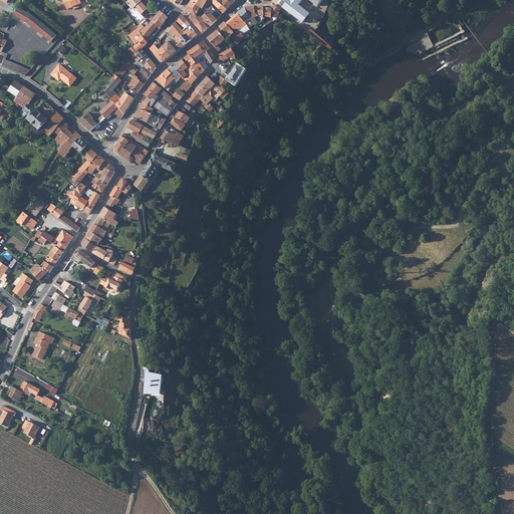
[(81,4),(82,5),(88,2),(86,0),(63,0),(67,9),(73,7),(74,9),(79,7),(78,5),(81,4)]
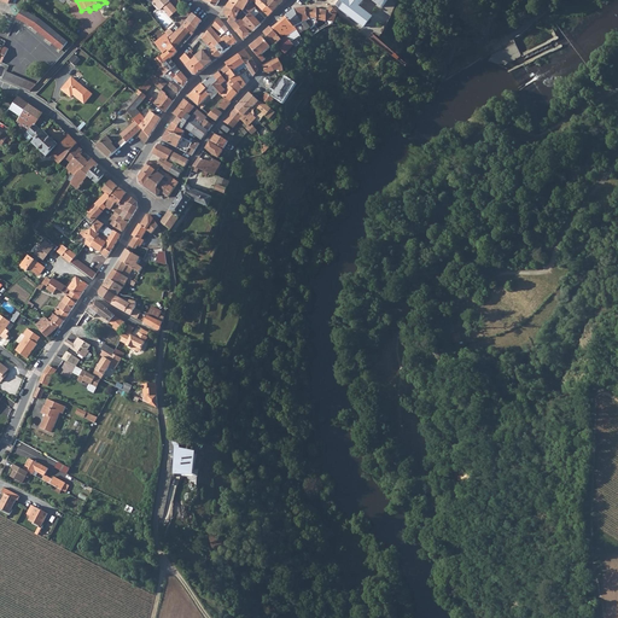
[(153,0),(155,0),(153,3),(161,11),(163,9),(168,13),(168,15),(170,18),(178,11),(168,0),(153,0)]
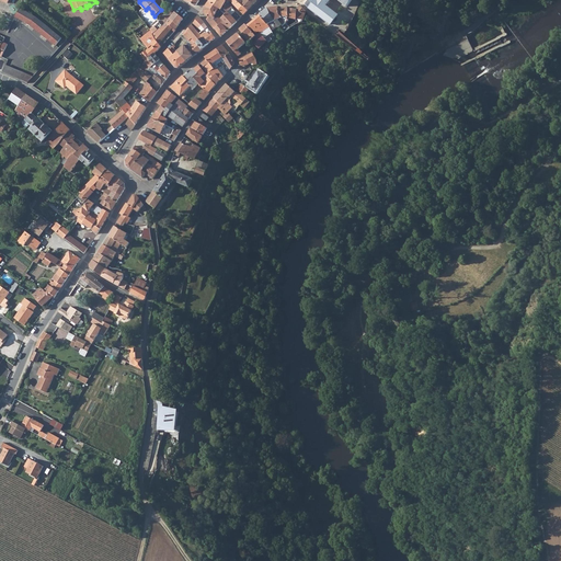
[(218,8),(219,9),(225,0),(209,0),(209,2),(218,8)]
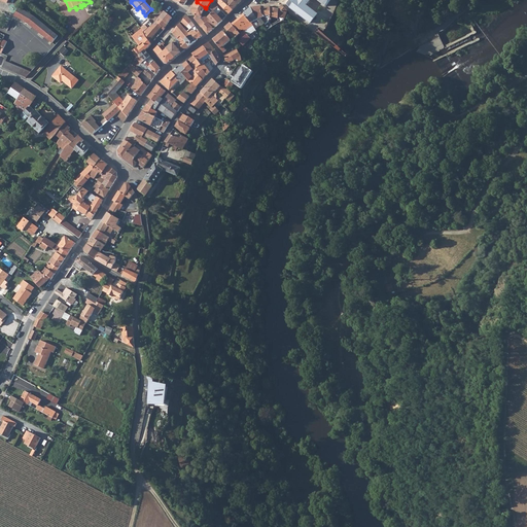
[(217,0),(220,5),(224,1),(234,9),(239,4),(235,0),(217,0)]
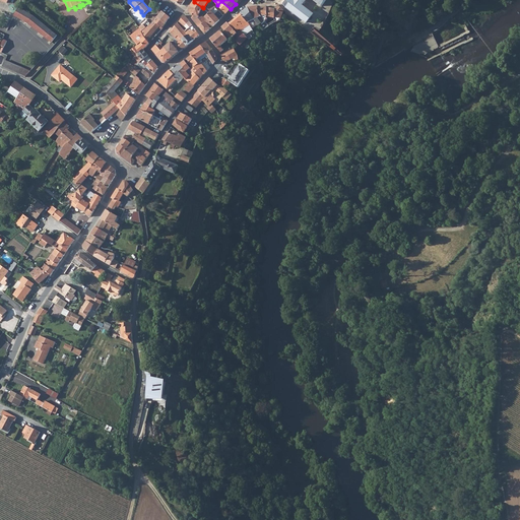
[(314,0),(322,6),(325,0),(291,0),(286,8),(306,22),(313,13),(301,4),(304,0),(314,0)]
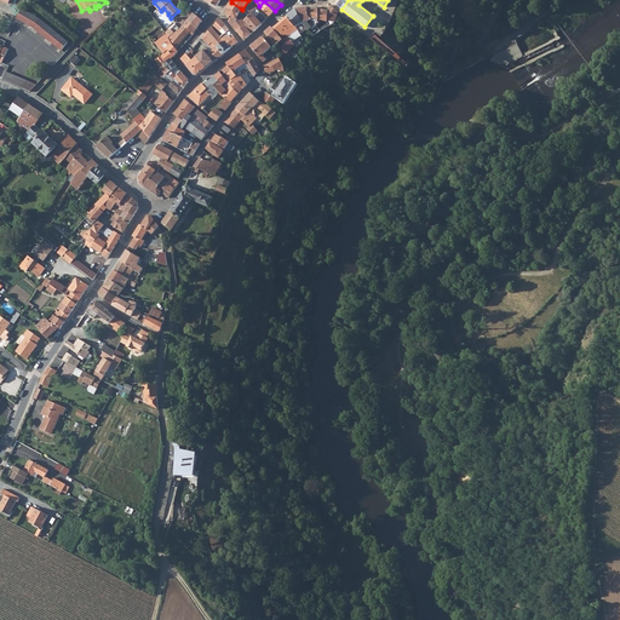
[(264,1),(259,6),(269,17),(275,11),(264,1)]
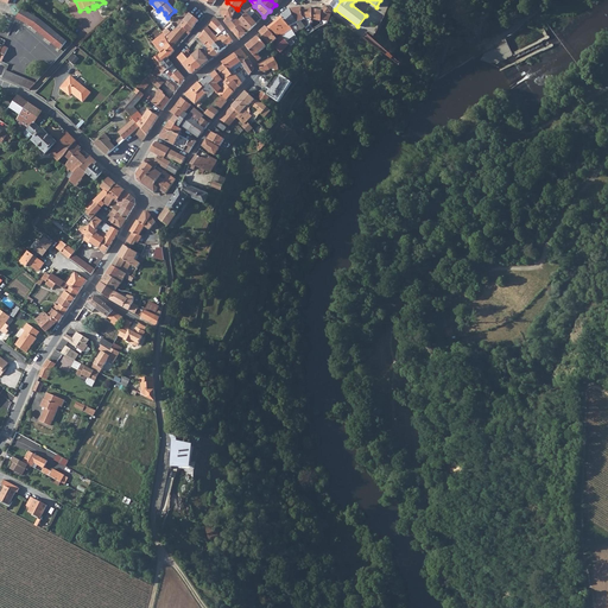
[(226,17),(228,17),(230,17),(236,8),(227,2),(222,8),(221,14),(225,18),(226,17)]
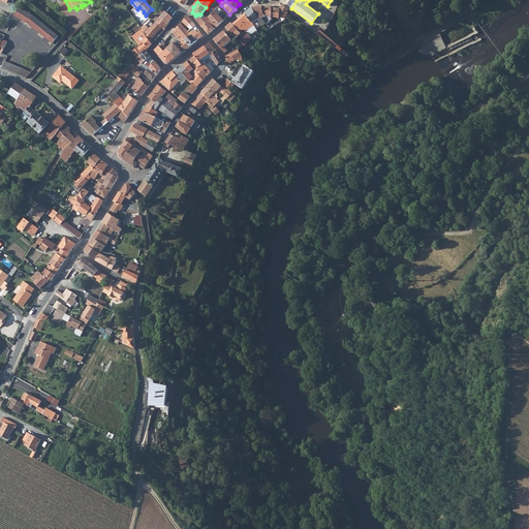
[(211,12),(207,16),(211,21),(217,27),(224,21),(223,20),(228,16),(223,10),(219,14),(216,10),(220,6),(216,2),(213,7),(214,8),(211,12)]
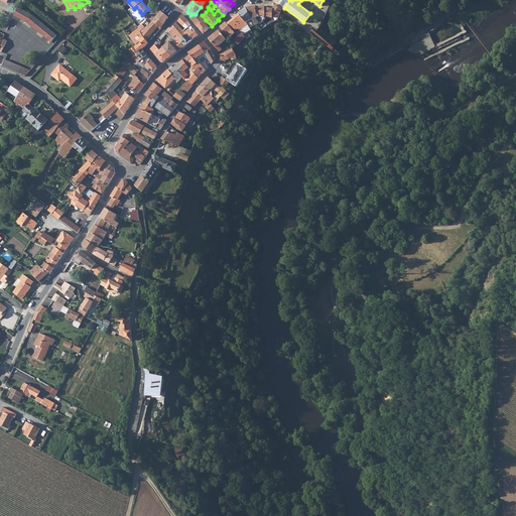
[(283,12),(278,7),(276,4),(272,9),(274,9),(272,18),(278,17),(283,12)]
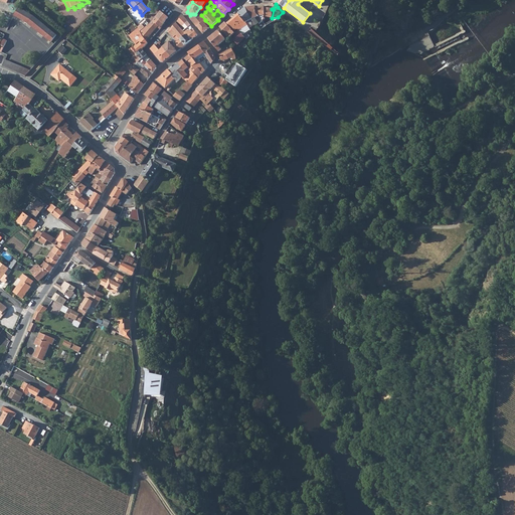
[(262,21),(256,14),(256,6),(245,7),(252,19),(255,18),(259,26),(262,21)]
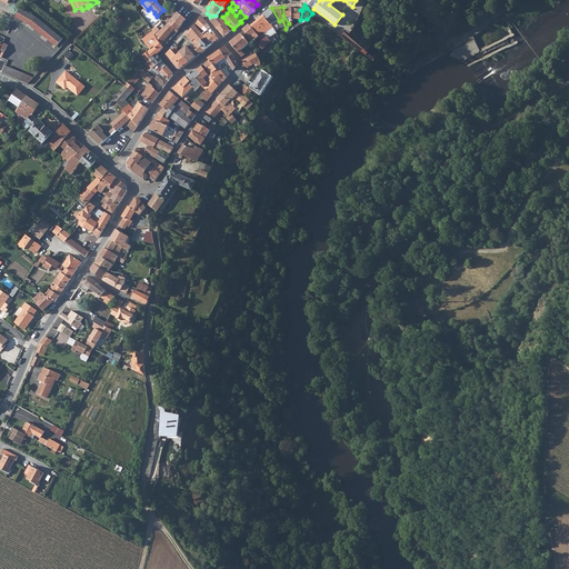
[(292,8),(283,7),(283,16),(289,23),(292,23),(292,20),(292,8)]
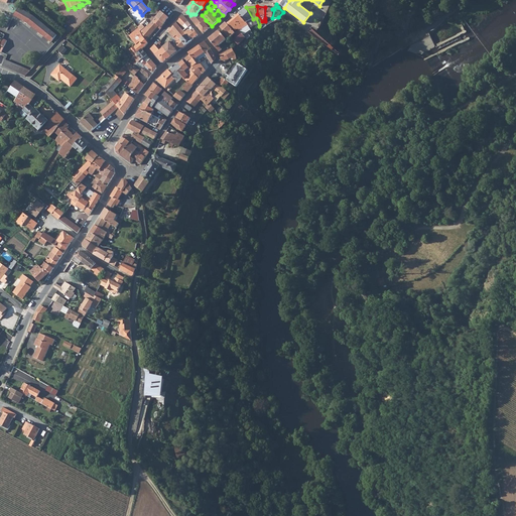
[(251,23),(249,21),(252,19),(253,19),(246,7),(240,13),(245,20),(249,25),(251,23)]
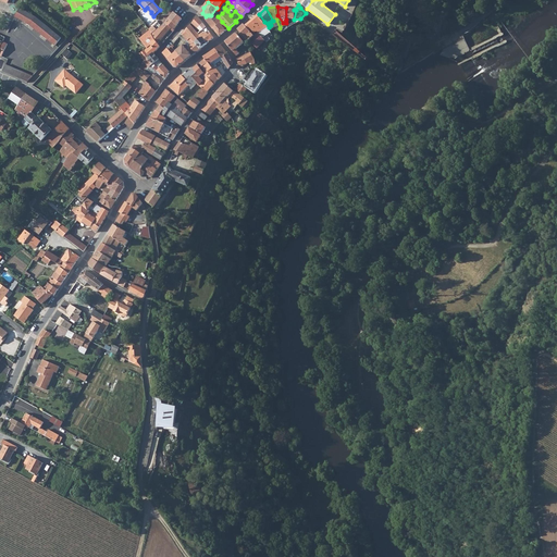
[(296,10),(294,10),(286,8),(286,20),(288,20),(288,22),(294,22),(294,20),(296,10)]
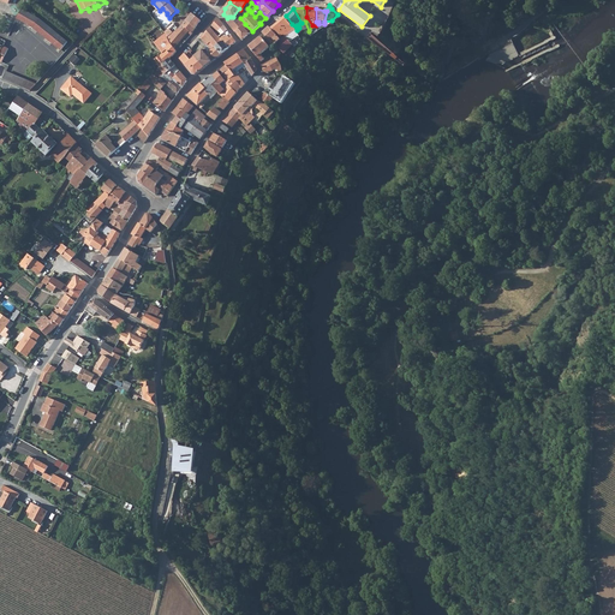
[(34,28),(61,49),(67,42),(39,19),(23,10),(18,19),(34,28)]
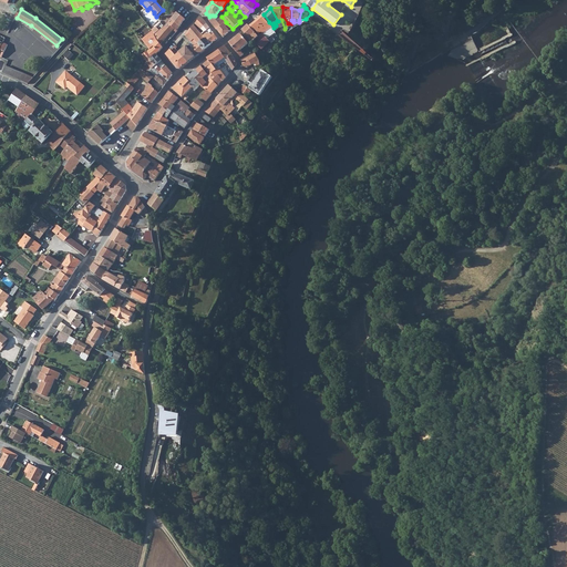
[(176,30),(185,19),(177,13),(168,22),(176,30)]
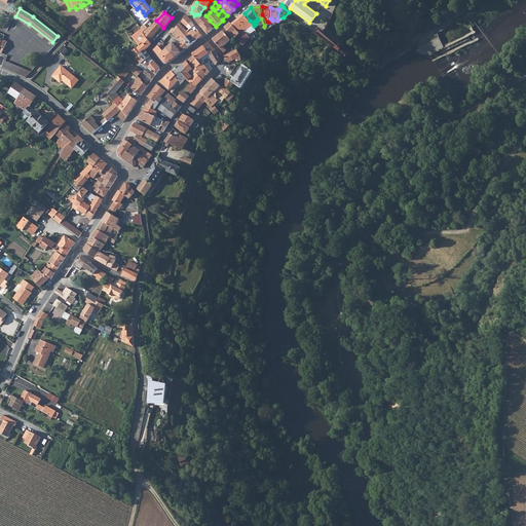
[(253,34),(256,32),(254,26),(250,21),(245,13),(232,25),(237,31),(239,29),(241,31),(246,28),(248,30),(251,28),(253,34)]
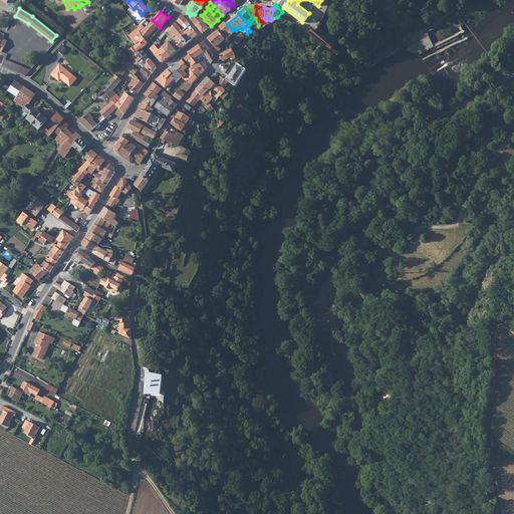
[(203,21),(204,20),(200,15),(197,14),(192,22),(203,33),(209,28),(203,21)]
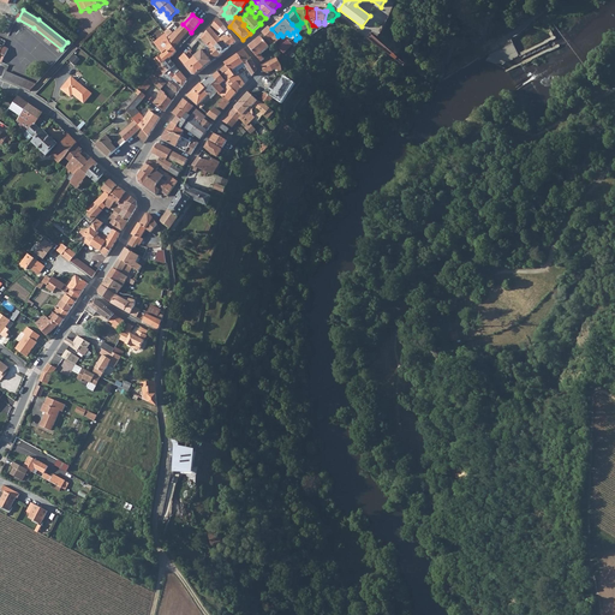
[(218,30),(224,25),(218,19),(213,25),(210,28),(220,37),(222,35),(218,30)]
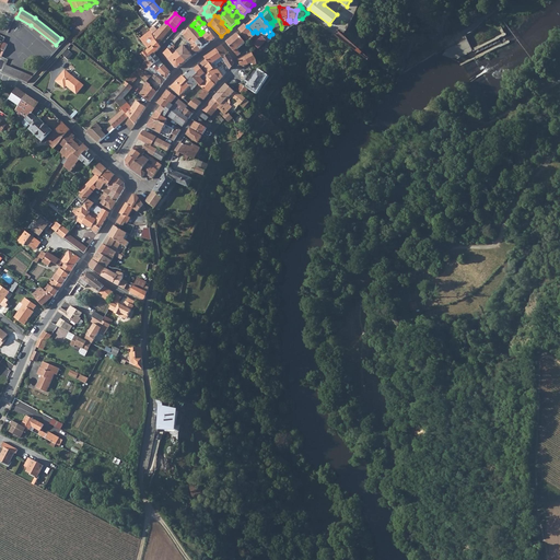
[(174,30),(166,22),(156,31),(152,34),(154,37),(156,41),(159,43),(172,30),(174,32),(175,31),(174,30)]
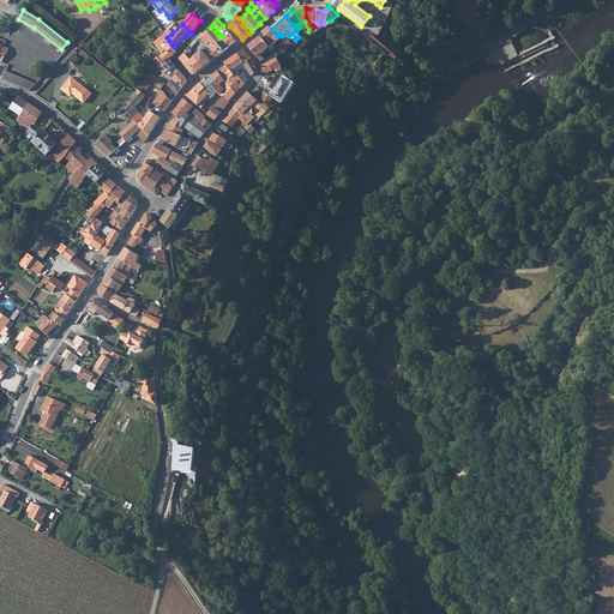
[(222,35),(227,30),(223,25),(217,30),(222,35)]
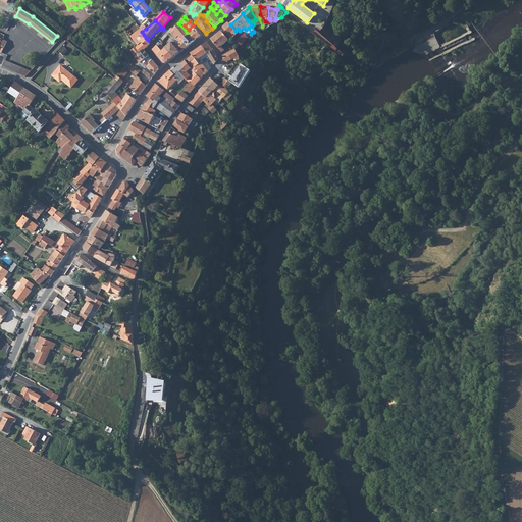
[(239,34),(236,31),(230,24),(228,22),(223,28),(233,39),(233,38),(239,34)]
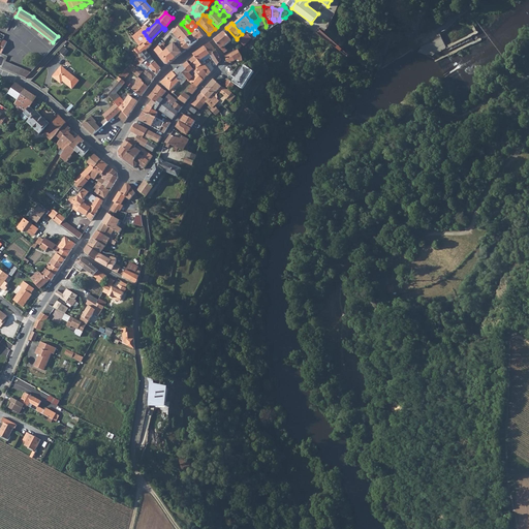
[(189,32),(181,24),(176,29),(186,40),(191,35),(189,32)]
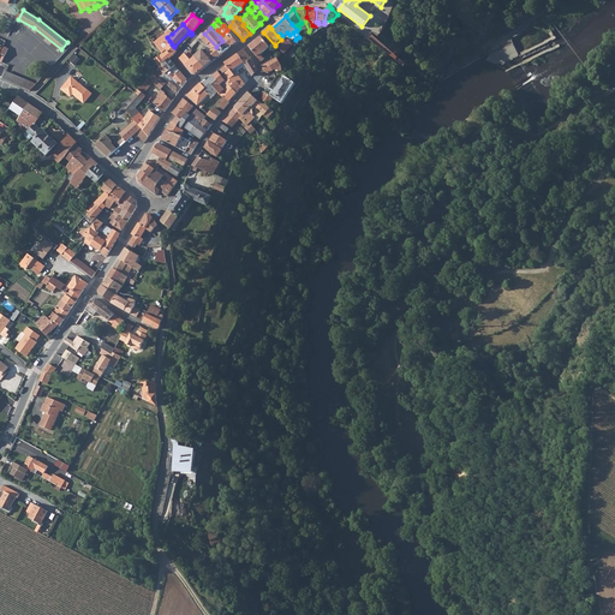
[(222,41),(216,47),(222,53),(237,41),(227,30),(222,35),(220,37),(222,41)]
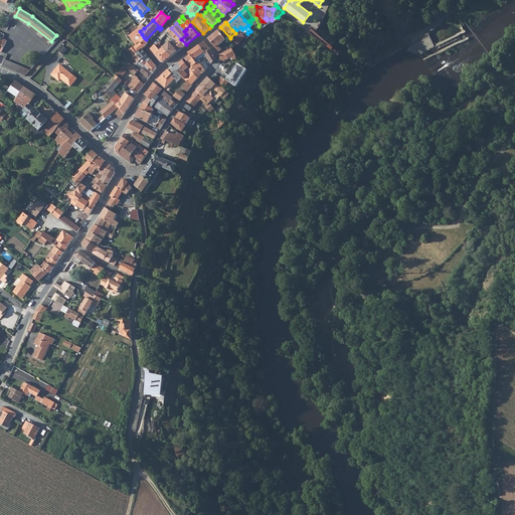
[(142,34),(140,31),(138,28),(136,29),(134,26),(127,32),(137,43),(138,44),(141,41),(145,46),(149,42),(146,39),(144,37),(142,34)]
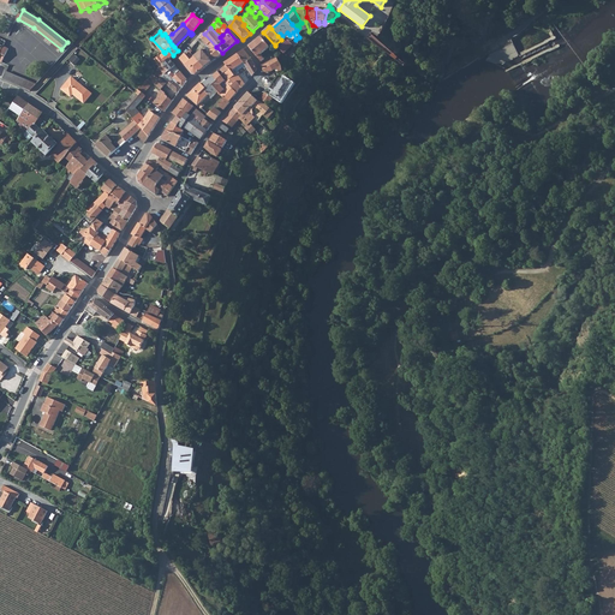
[(209,52),(207,54),(213,61),(224,54),(222,53),(216,47),(204,34),(201,37),(208,45),(206,47),(209,52)]
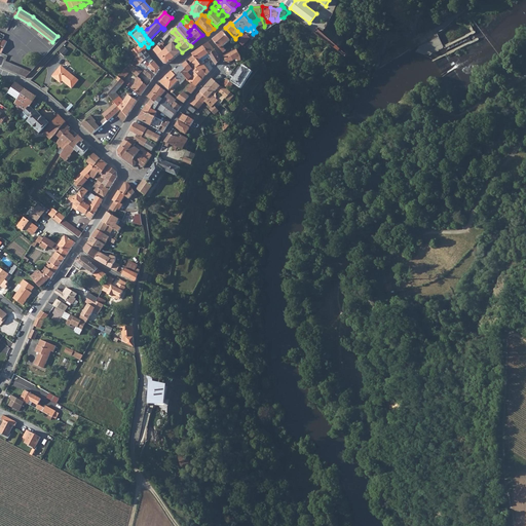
[(221,48),(230,40),(223,31),(213,39),(221,48)]
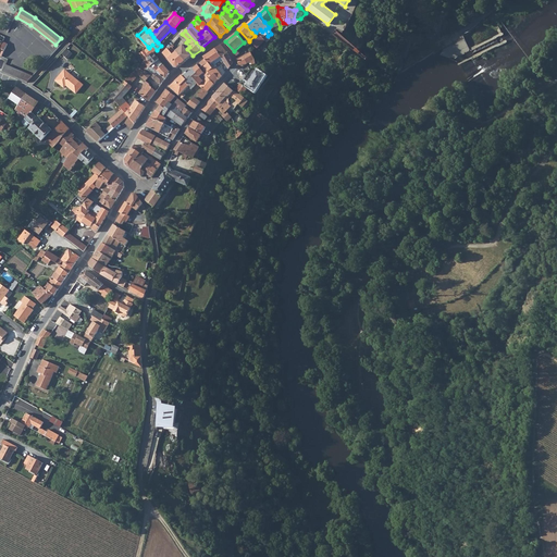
[(252,46),(262,37),(259,33),(255,36),(249,40),(252,46)]
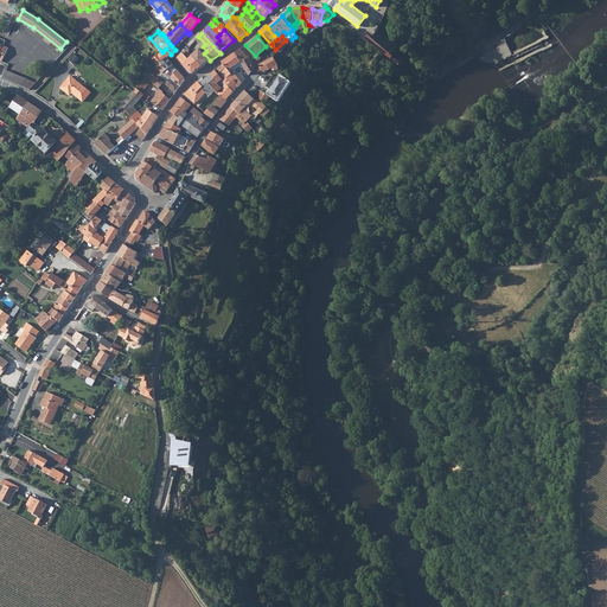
[(280,55),(285,51),(292,46),(286,40),(275,50),(280,55)]
